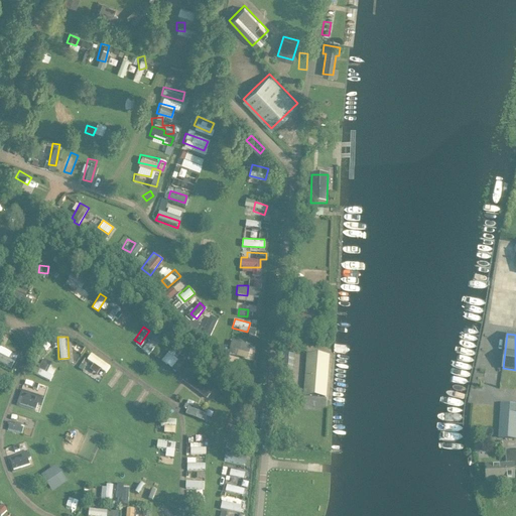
[(228,354),(247,356),(249,341),(230,339),(228,354)]
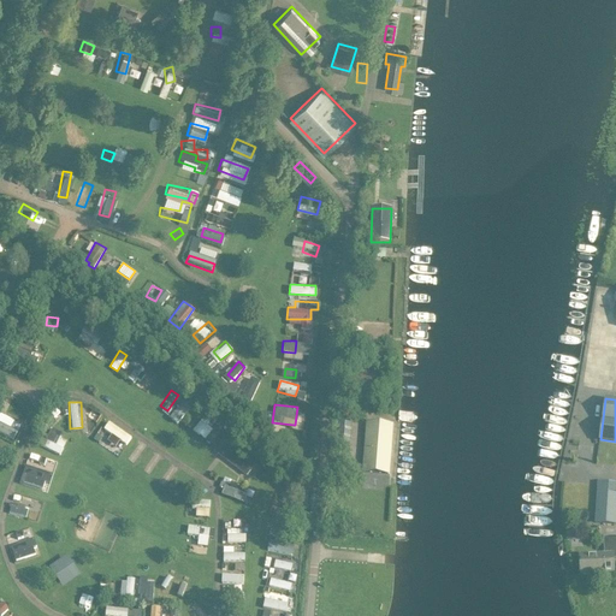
[(94,415),(93,407),(84,409),(86,416),(94,415)]
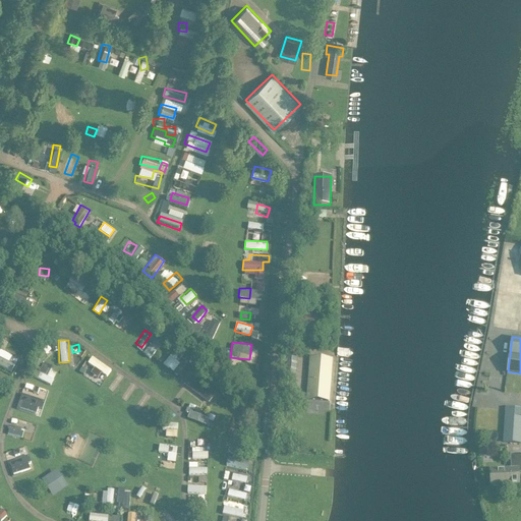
[(174,346),(162,363),(169,367),(181,350),(174,346)]
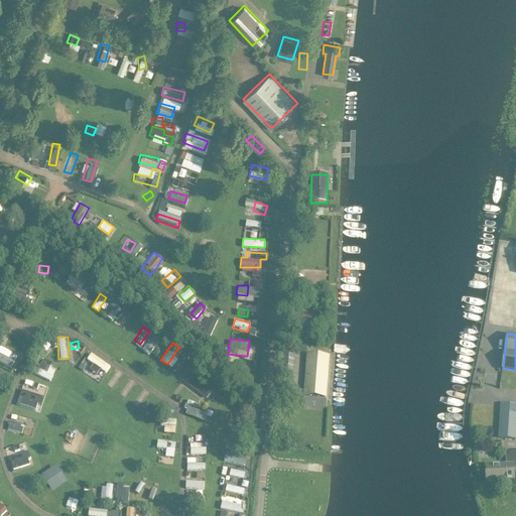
[(0,363),(11,369),(15,361),(5,356),(9,350),(0,345),(0,363)]
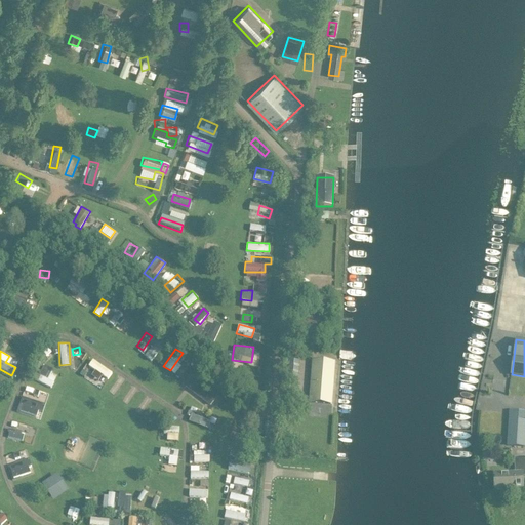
[(91,354),(80,369),(86,373),(97,358),(91,354)]
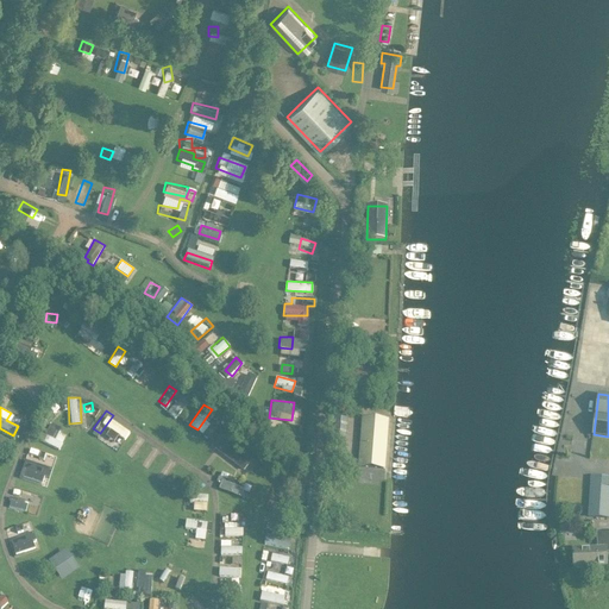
[(360,466),(384,469),(388,421),(364,419),(360,466)]
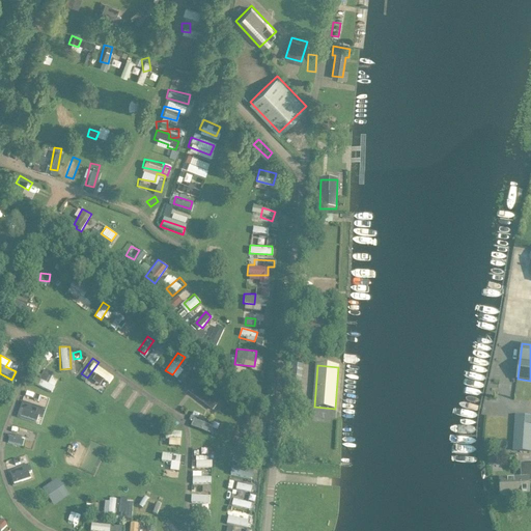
[(48,381),(53,371),(45,367),(39,376),(48,381)]
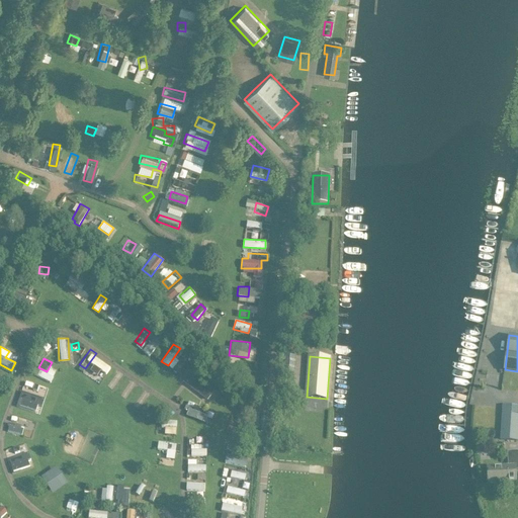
[(96,369),(101,373),(106,367),(100,363),(96,369)]
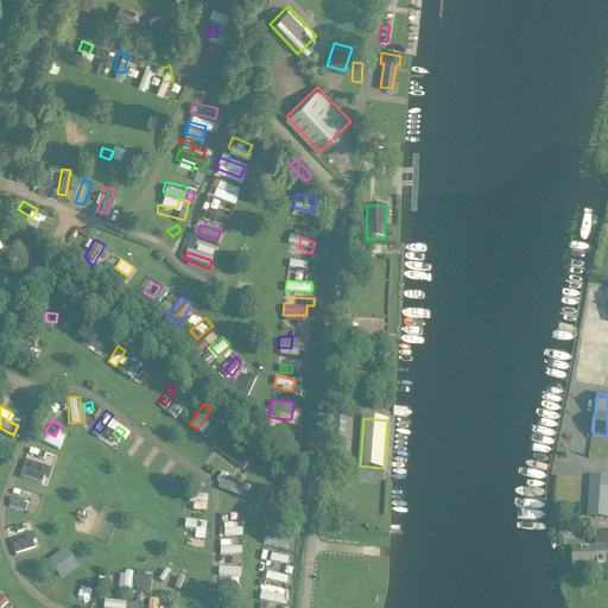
[(49,435),(45,443),(58,449),(63,441),(49,435)]
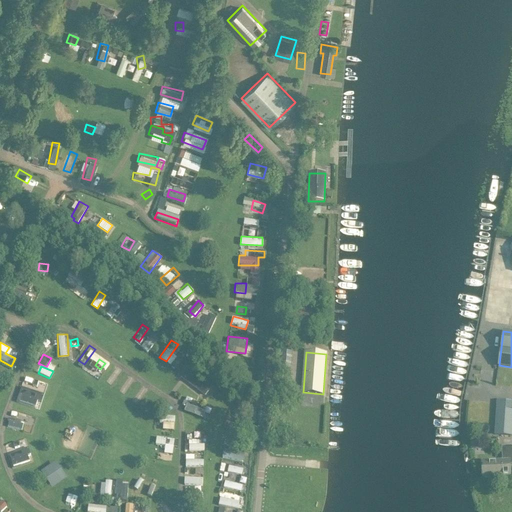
[(181,375),(204,392),(209,385),(186,368),(181,375)]
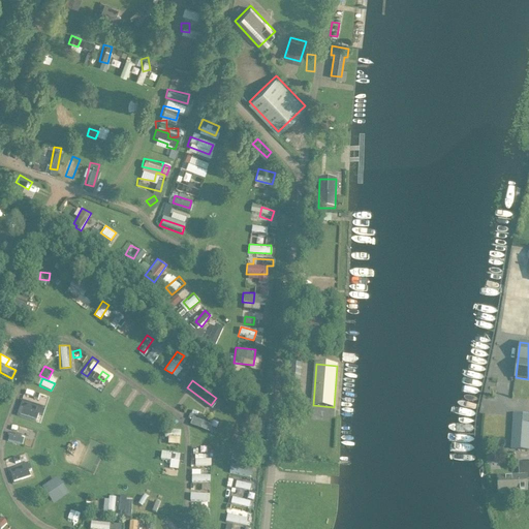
[(25,389),(24,395),(32,397),(33,390),(25,389)]
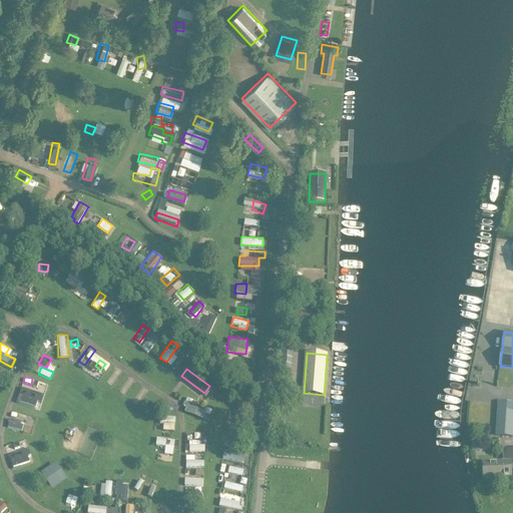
[(202,413),(203,406),(189,405),(191,396),(184,395),(182,410),(202,413)]
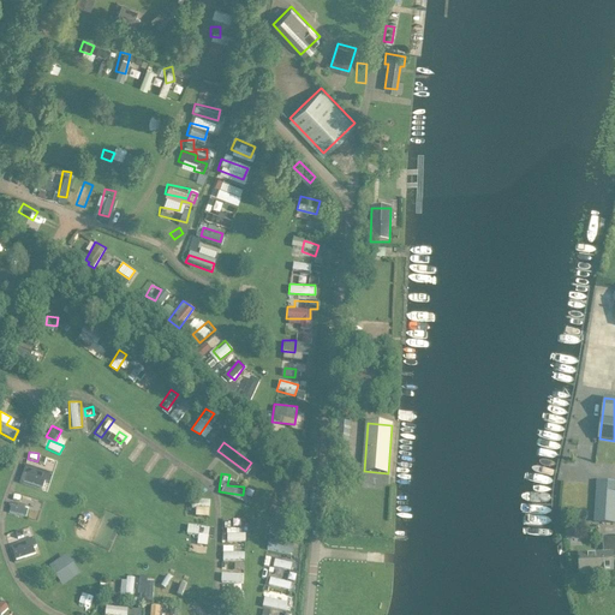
[(614,523),(614,519),(614,484),(596,484),(595,521),(614,523)]
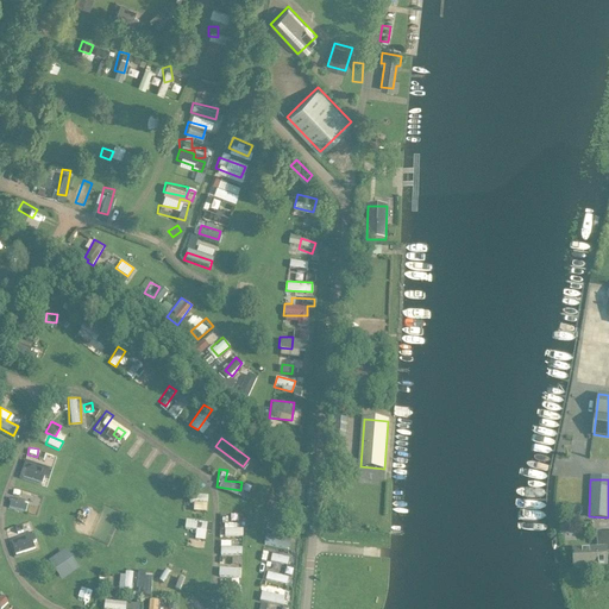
[(24,512),(26,502),(11,500),(10,509),(24,512)]
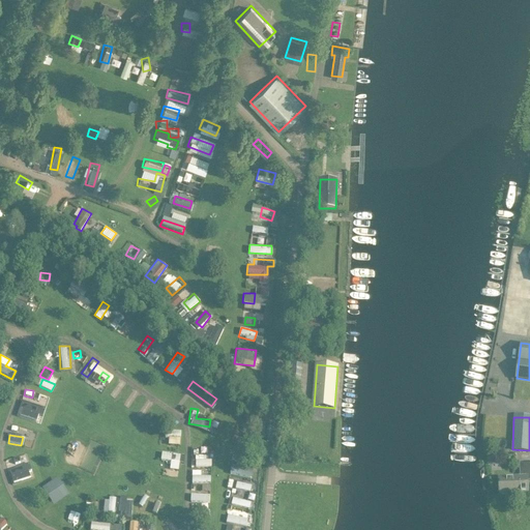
[(159,459),(169,460),(169,467),(177,467),(178,450),(160,449),(159,459)]
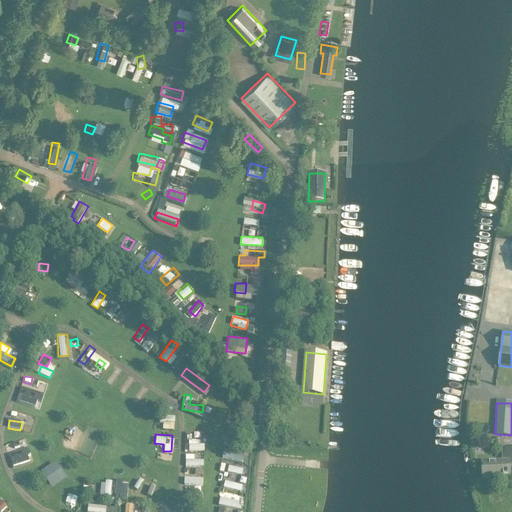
[(198,441),(198,437),(187,437),(187,449),(203,450),(203,441),(198,441)]
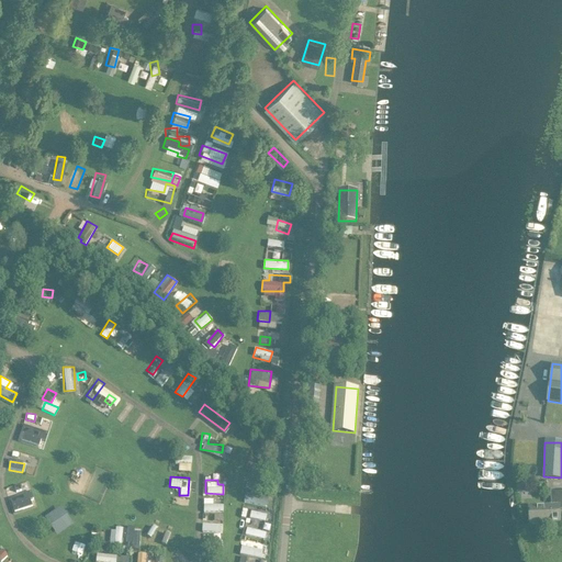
[(30,487),(10,493),(14,510),(34,505),(30,487)]
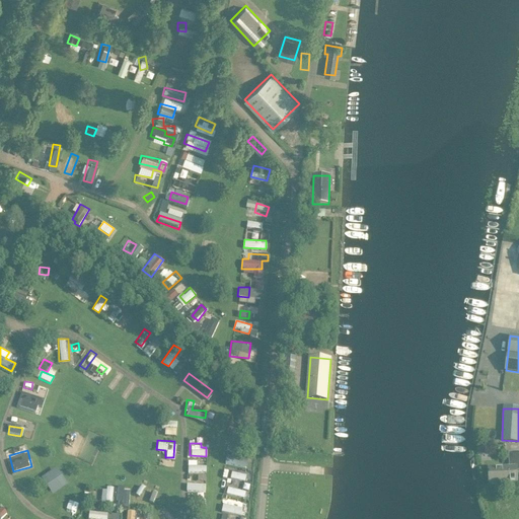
[(518,470),(518,451),(509,451),(509,467),(489,467),(489,484),(517,484),(517,471),(518,470)]
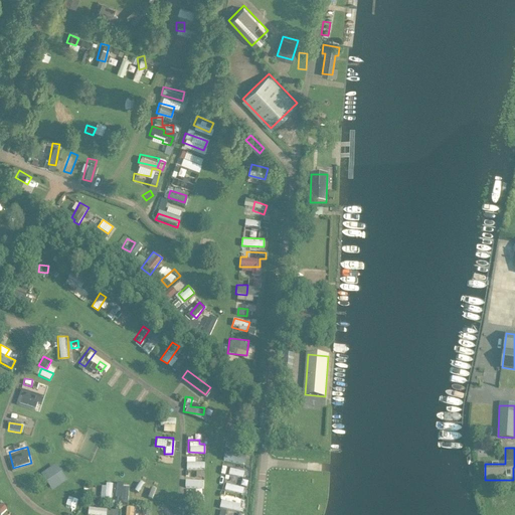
[(194,460),(194,454),(185,455),(185,469),(203,468),(203,460),(194,460)]
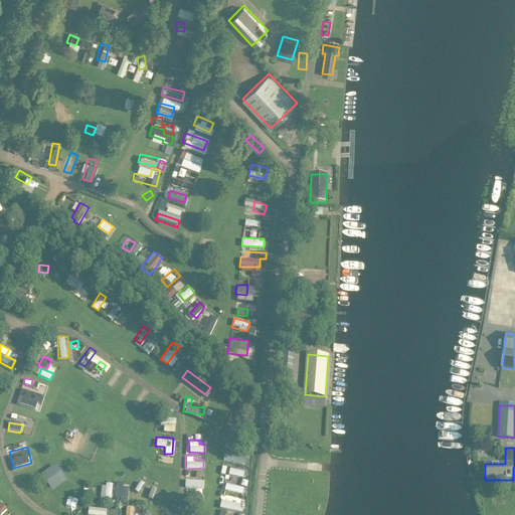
[(227,475),(242,476),(242,468),(227,467),(227,475)]
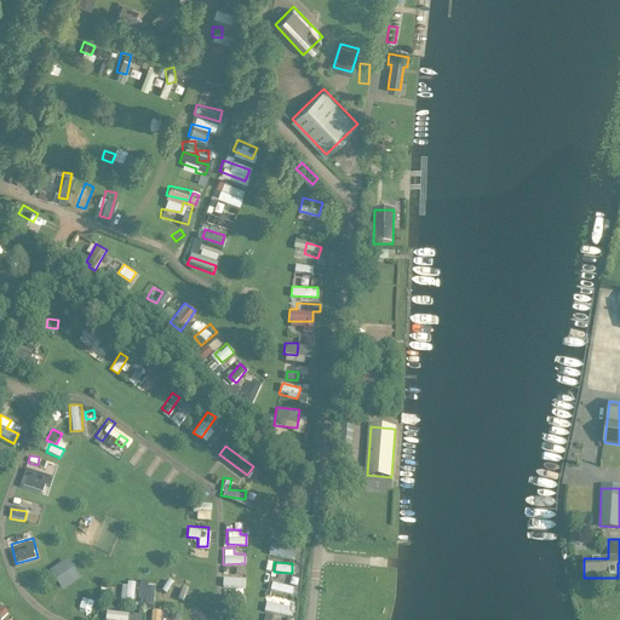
[(228,587),(244,587),(245,578),(228,578),(228,587)]
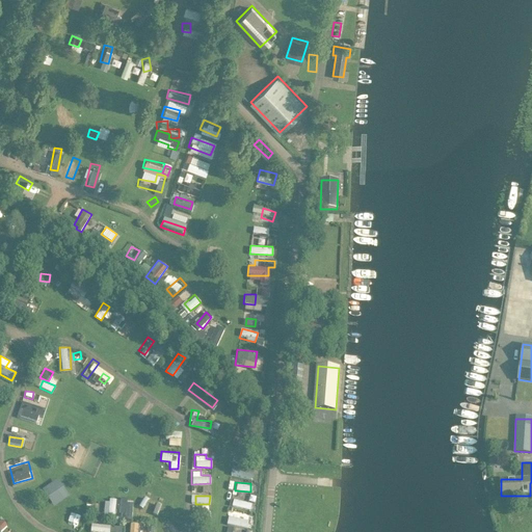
[(104,514),(114,514),(115,498),(104,498),(104,514)]
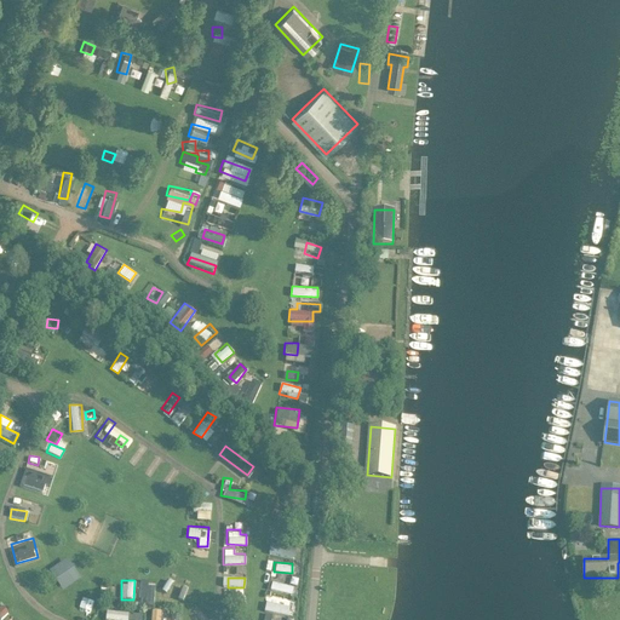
[(291,593),(292,584),(270,580),(268,589),(291,593)]
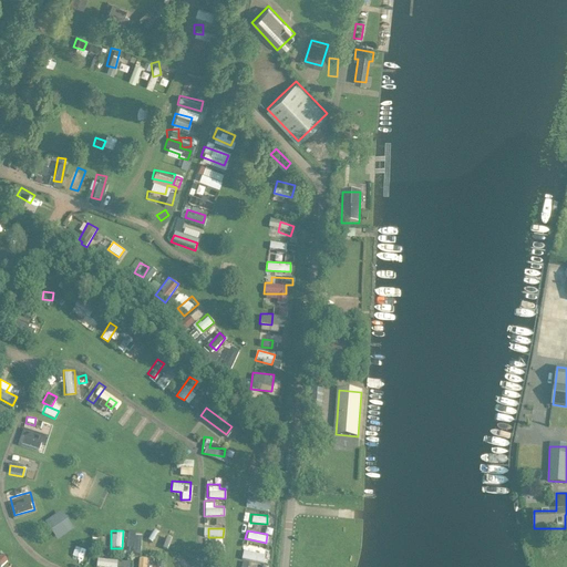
[(245,552),(244,560),(265,563),(266,554),(245,552)]
